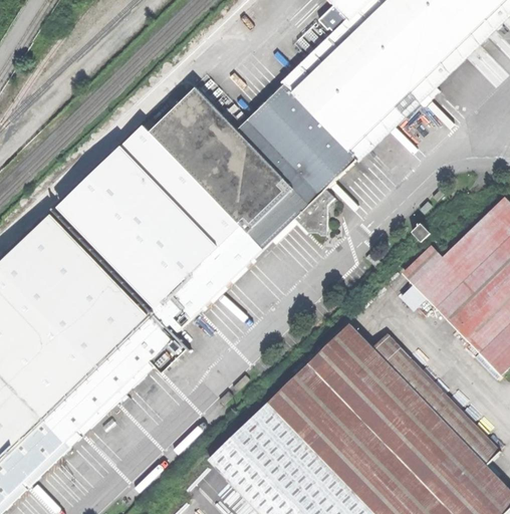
[(0,508),(151,362),(160,371),(187,345),(176,334),(509,9),(509,0),(332,0),(352,20),(237,132),(196,88),(149,134),(139,124),(0,258),(0,508)]
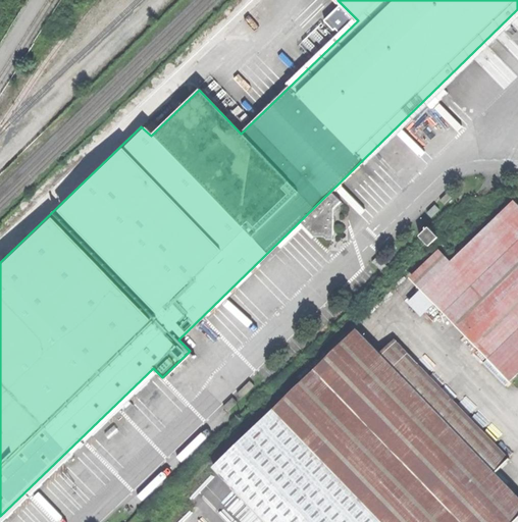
[(408,277),(508,380),(517,370),(517,204),(513,199),(450,260),(437,248),(408,277)]
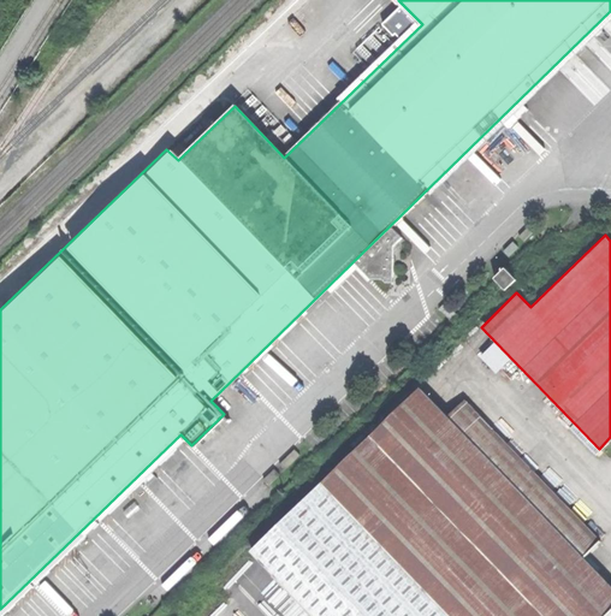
[(512,266),(502,273),(511,286),(522,279),(512,266)]
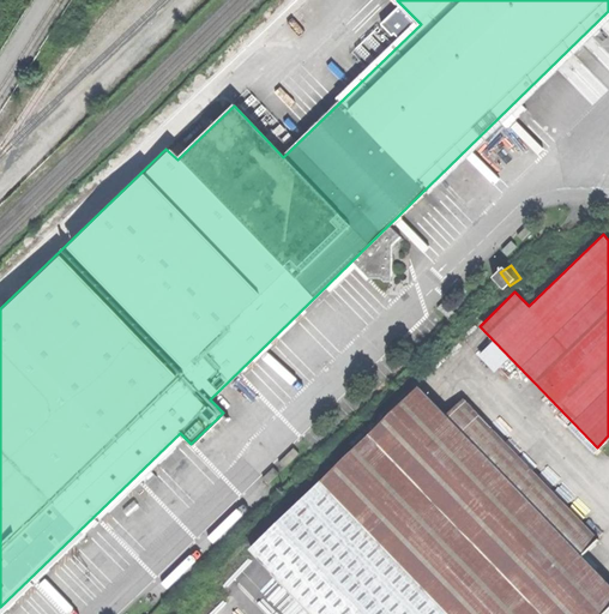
[(320,481),(450,613),(600,613),(608,606),(608,584),(580,555),(597,539),(462,398),(446,414),(418,385),(320,481)]
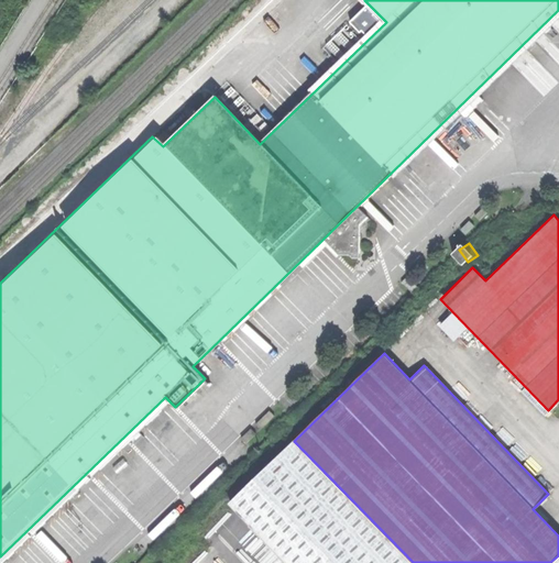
[(287,562),(413,562),(294,441),(229,504),(287,562)]
